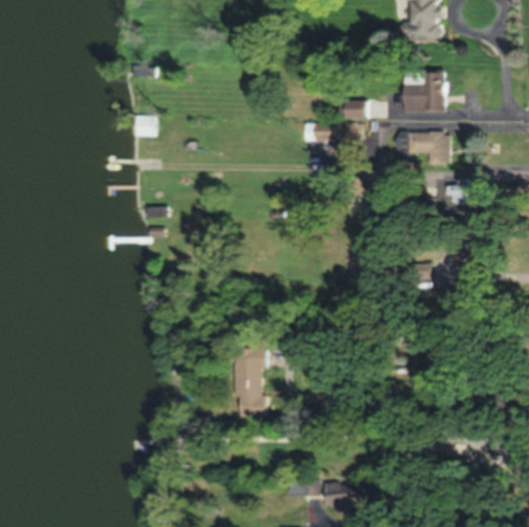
[(410,0),(411,22),(404,22),(404,42),(441,42),(441,0),(410,0)]
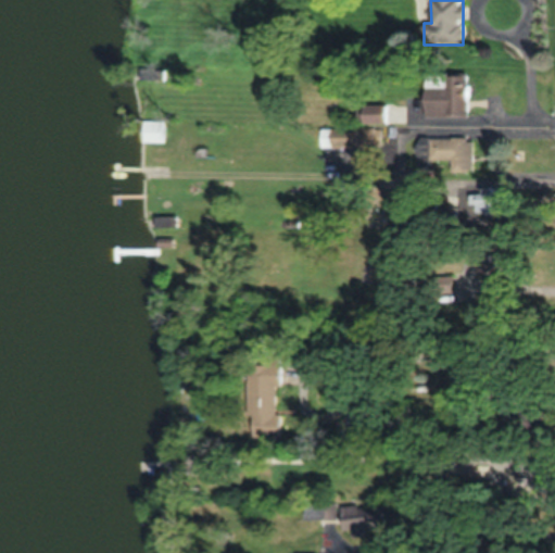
[(423,118),(467,118),(468,76),(424,75),(423,118)]
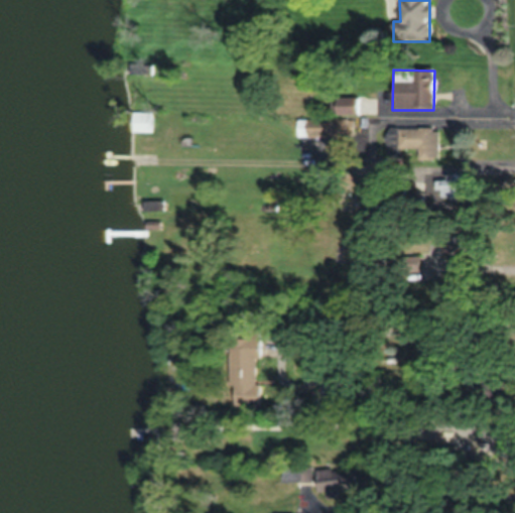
[(359,115),(359,99),(331,99),(331,115),(359,115)]
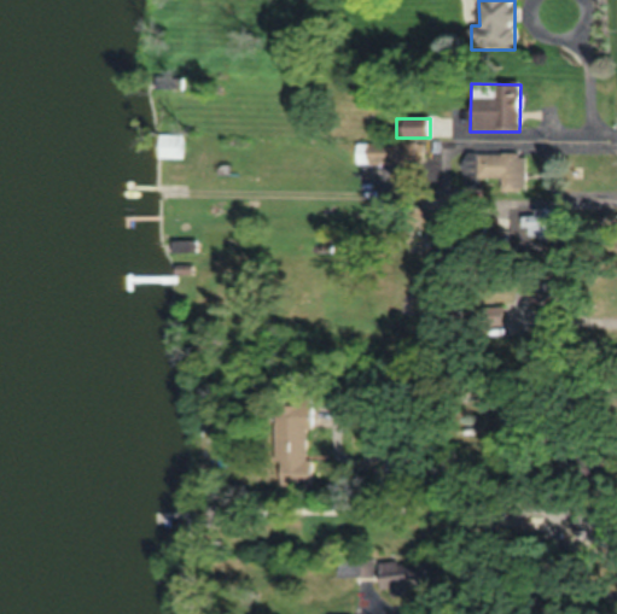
[(354,165),(414,167),(415,145),(355,144),(354,165)]
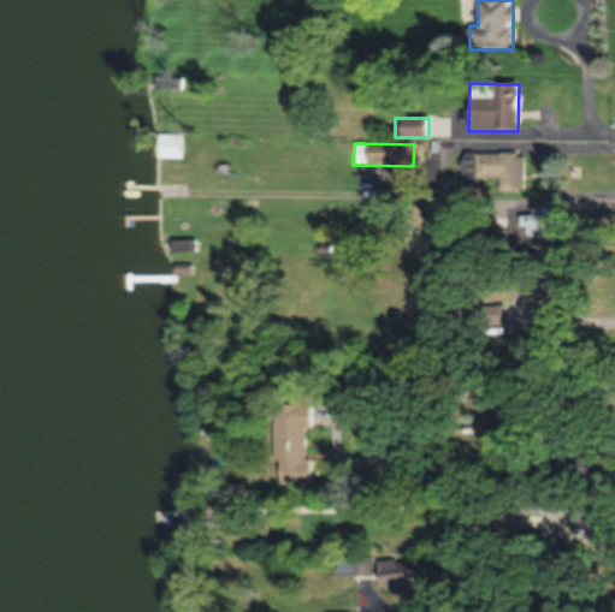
[(500,180),(500,192),(524,192),(525,155),(463,155),(463,180),(500,180)]
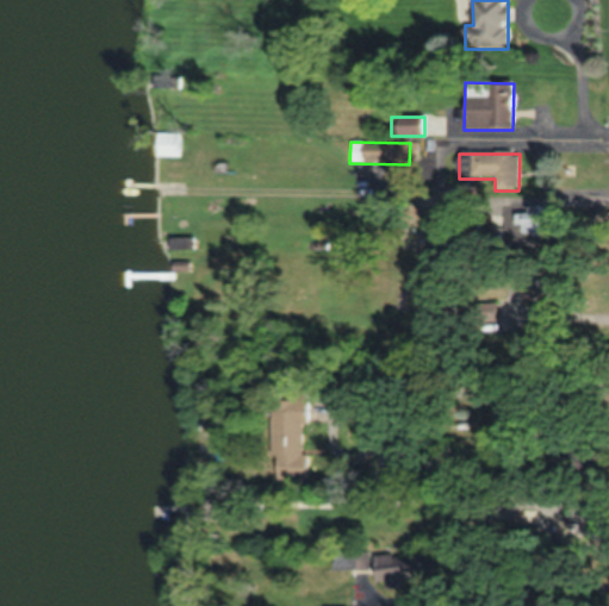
[(520,303),(563,303),(563,282),(520,282),(520,303)]
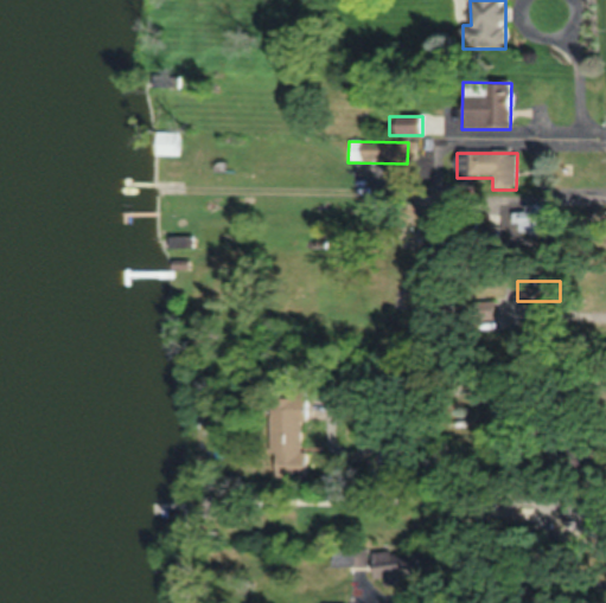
[(461,322),(493,322),(493,305),(461,305),(461,322)]
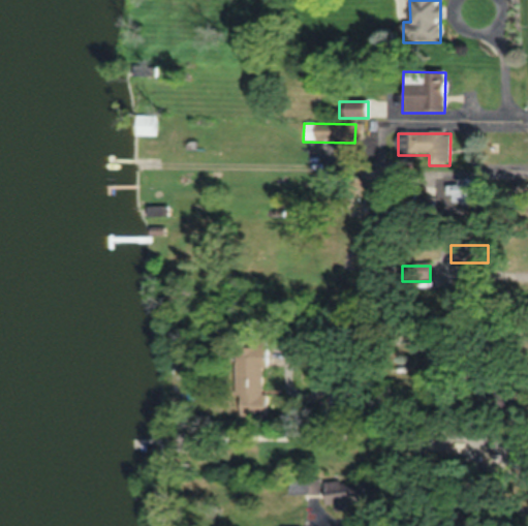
[(236,418),(265,418),(264,347),(235,347),(236,418)]
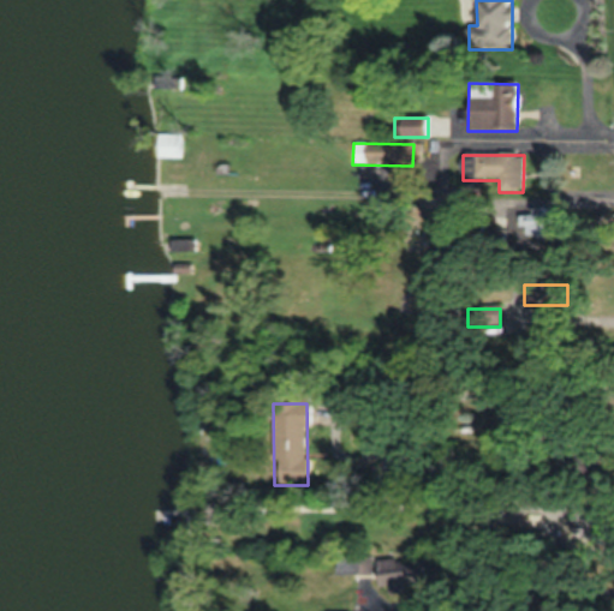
[(571,527),(592,527),(592,513),(571,513),(571,527)]
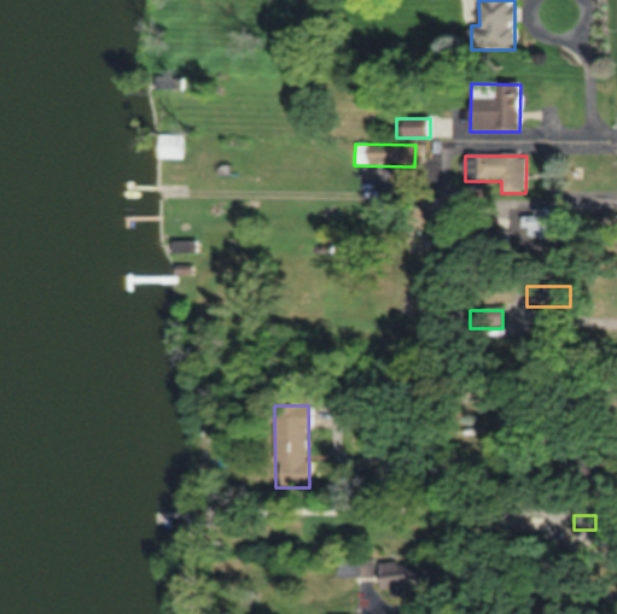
[(336,578),(372,578),(372,572),(365,572),(365,560),(336,560),(336,578)]
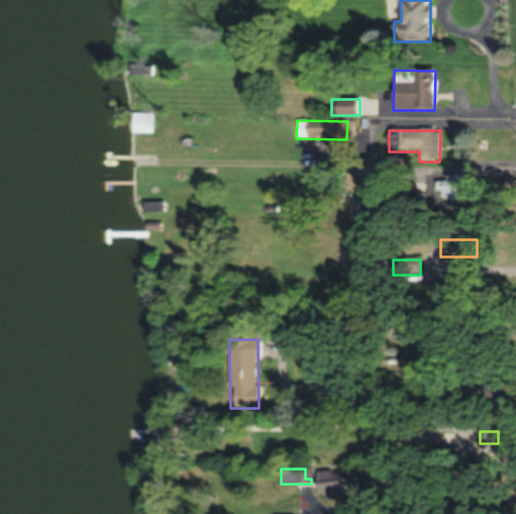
[(358,490),(357,471),(318,472),(319,501),(339,500),(338,491),(358,490)]
